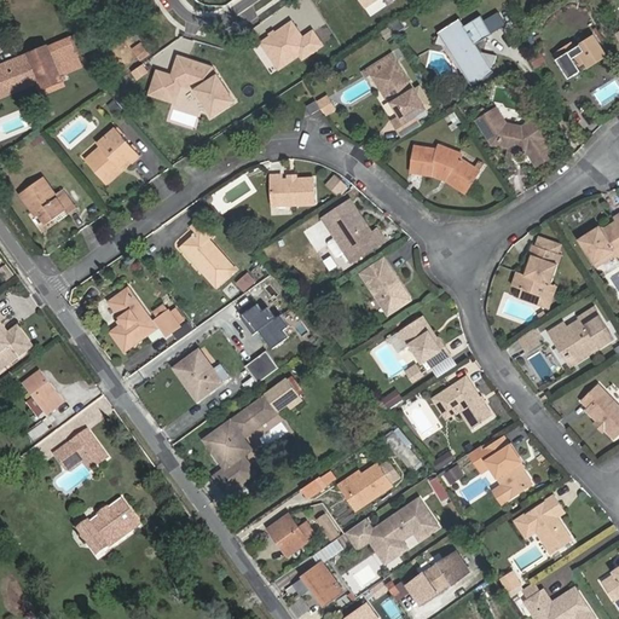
[(360,0),(371,15),(392,0),(360,0)]
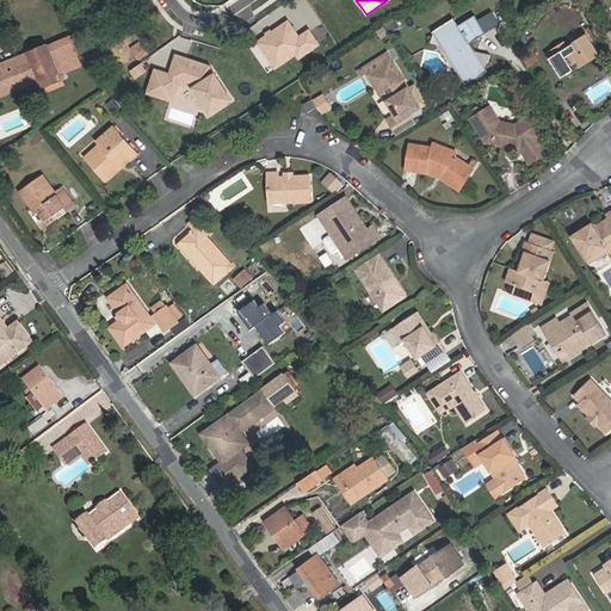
[(474,16),(458,25),(469,43),(485,34),(474,16)]
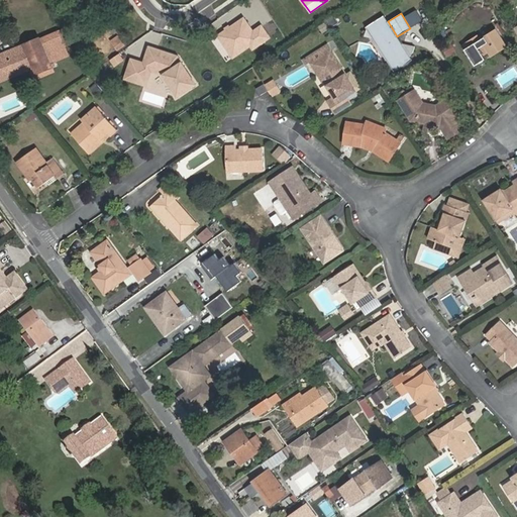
[(251,46),(254,49),(274,36),(264,22),(254,28),(245,14),(217,33),(234,59),(251,46)]
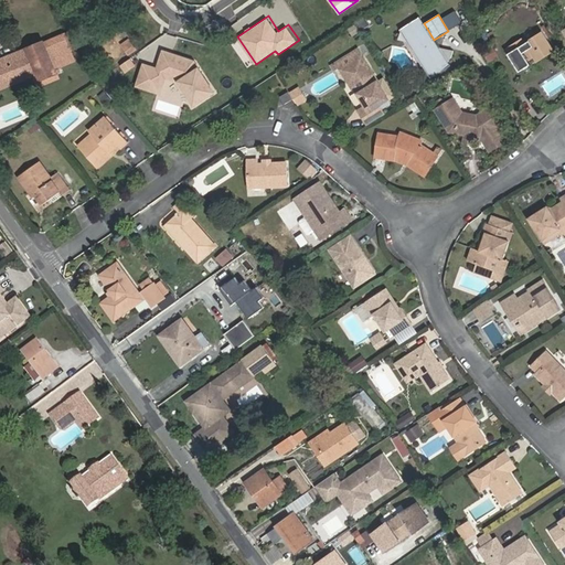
[(401,31),(398,39),(406,40),(413,42),(434,73),(429,76),(430,77),(450,65),(447,61),(450,55),(451,50),(432,45),(434,40),(424,23),(418,17),(413,21),(411,19),(407,21),(405,25),(400,29),(401,31)]
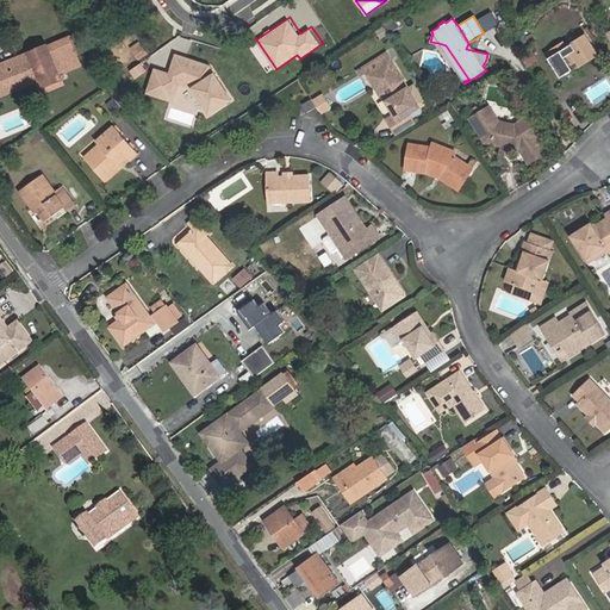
[(136,60),(150,53),(141,35),(126,42),(136,60)]
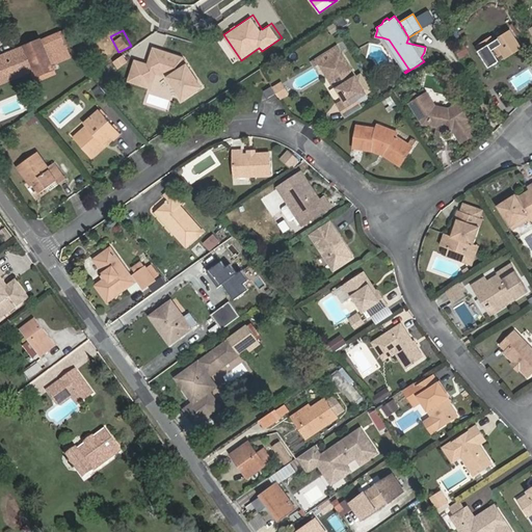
[(489,67),(500,60),(498,56),(504,52),(519,43),(510,31),(495,42),(491,37),(483,43),(485,46),(479,50),(489,67)]
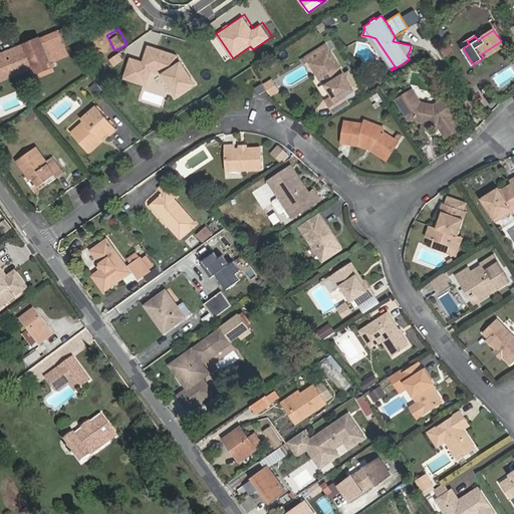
[(69,46),(63,33),(57,35),(62,49),(69,46)]
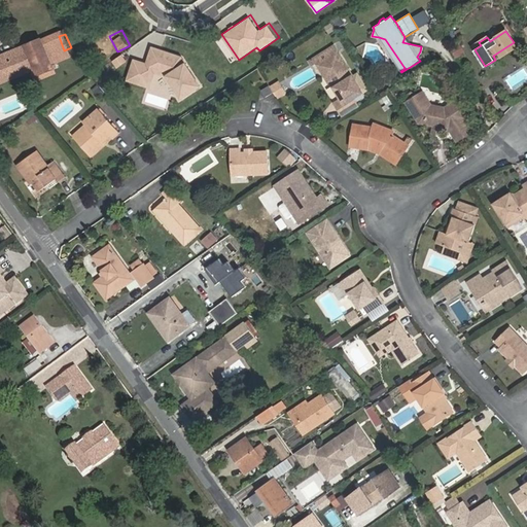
[(39,43),(46,60),(64,51),(64,50),(59,36),(58,35),(39,43)]
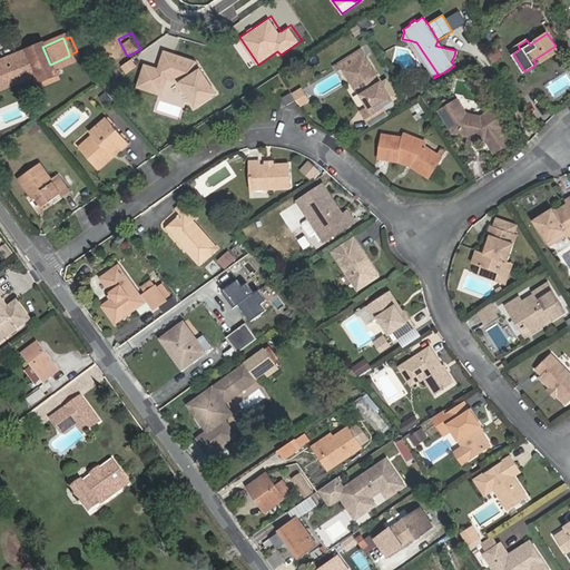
[(416,42),(410,40),(433,77),(438,74),(416,42)]
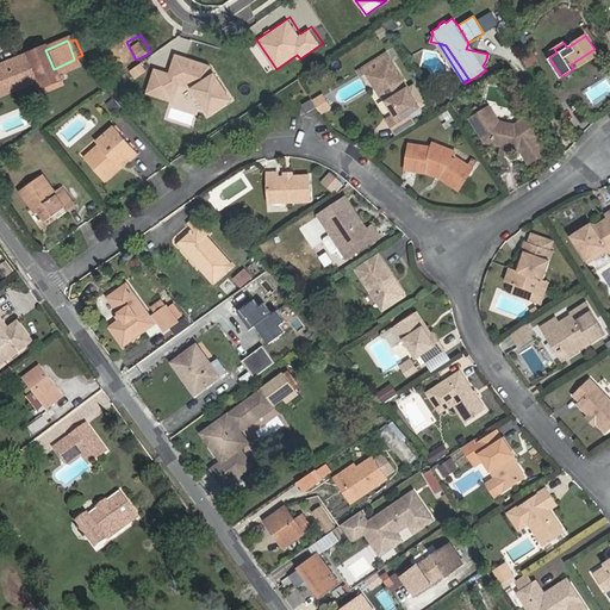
[(534,57),(527,45),(521,50),(518,50),(518,55),(524,63),(534,57)]
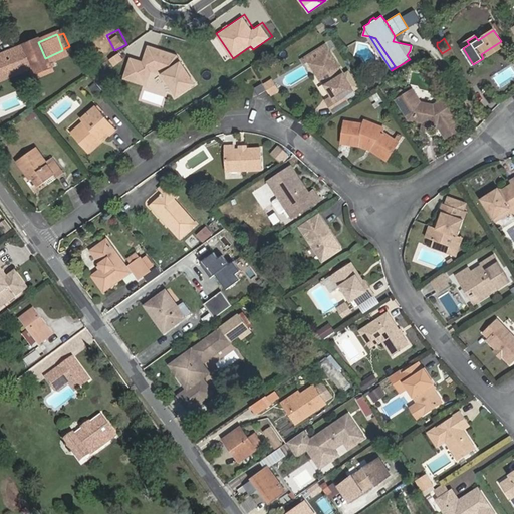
[(38,41),(0,56),(0,75),(31,63),(35,75),(49,69),(45,58),(38,42),(38,41)]
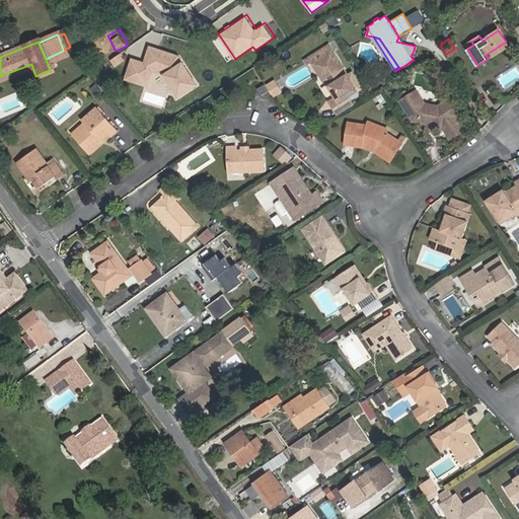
[(492,51),(495,55),(508,47),(506,42),(492,51)]
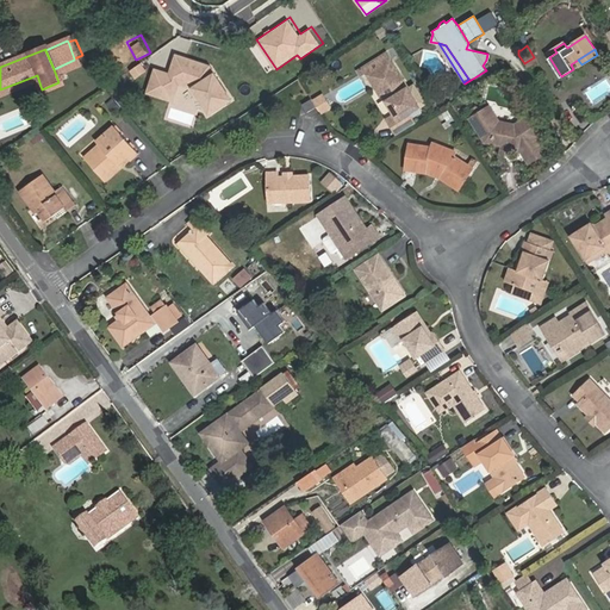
[(385,53),(361,68),(366,75),(390,60),(385,53)]
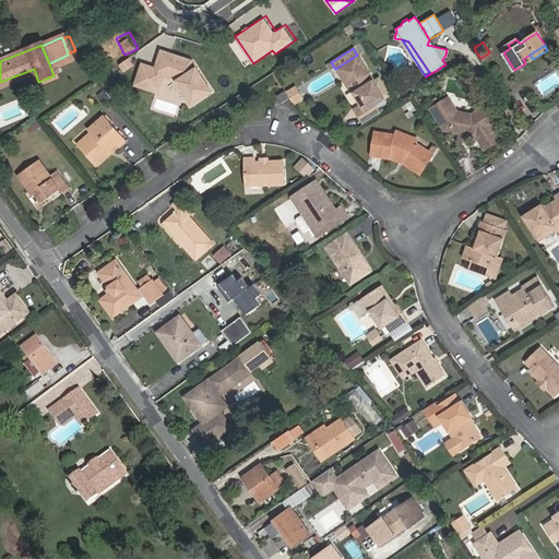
[(156,67),(143,62),(137,83),(151,87),(155,71),(164,74),(178,79),(193,102),(213,91),(192,59),(171,52),(170,55),(162,51),(156,67)]
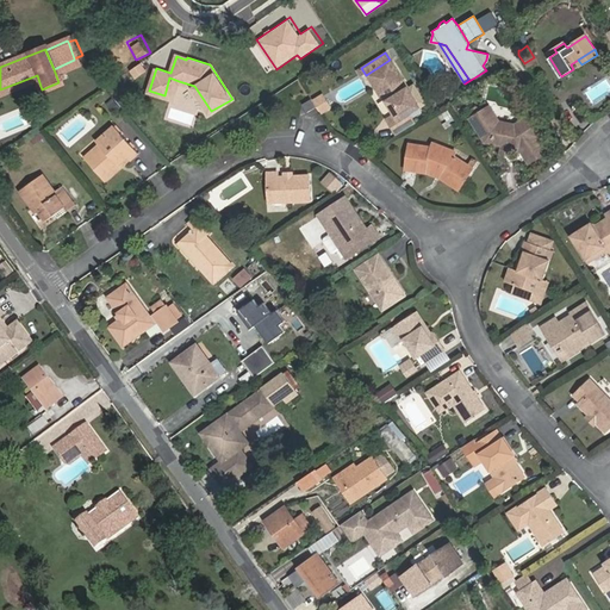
[(390,60),(366,75),(377,94),(383,91),(385,94),(383,95),(393,112),(403,106),(409,114),(425,105),(414,87),(409,91),(390,60)]
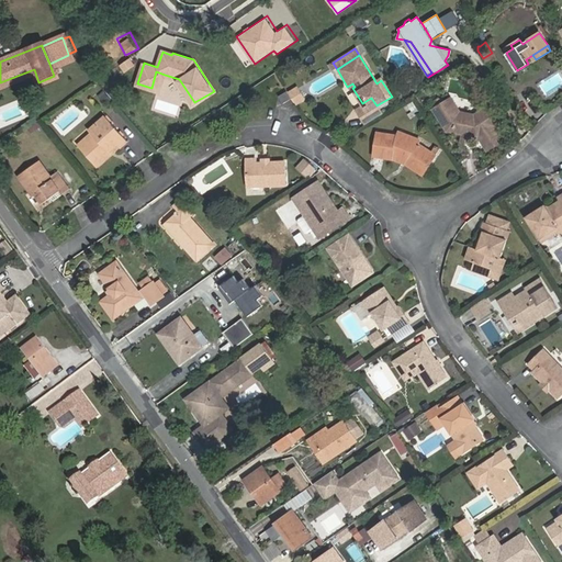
[(0,89),(31,77),(36,89),(56,81),(54,76),(38,82),(34,69),(0,82),(0,89)]
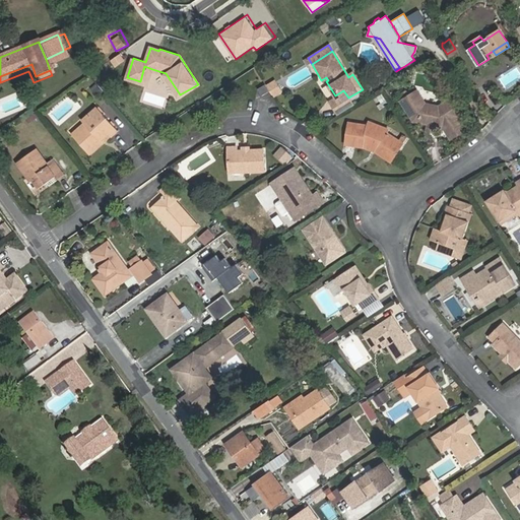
[(152,69),(144,66),(140,81),(139,83),(147,85),(152,69)]
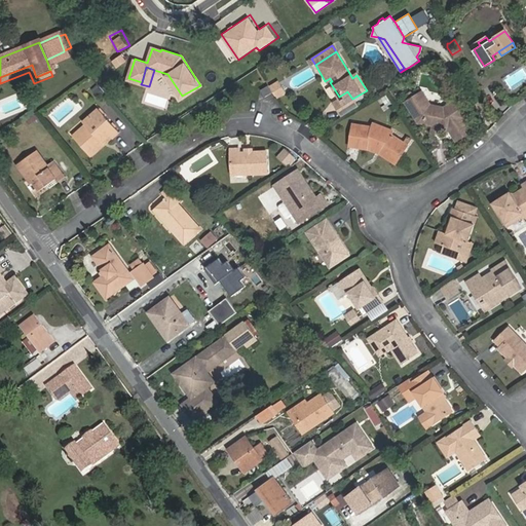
[(275,95),(285,89),(280,81),(271,87),(275,95)]
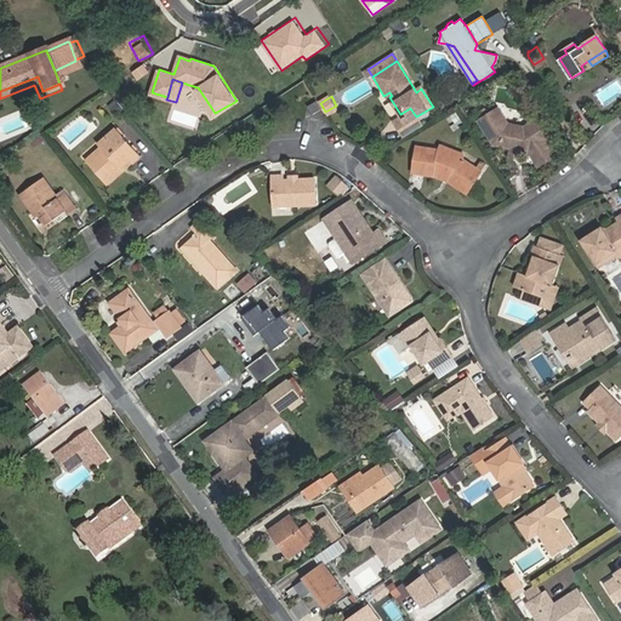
[(322,112),(317,103),(307,109),(313,118),(322,112)]
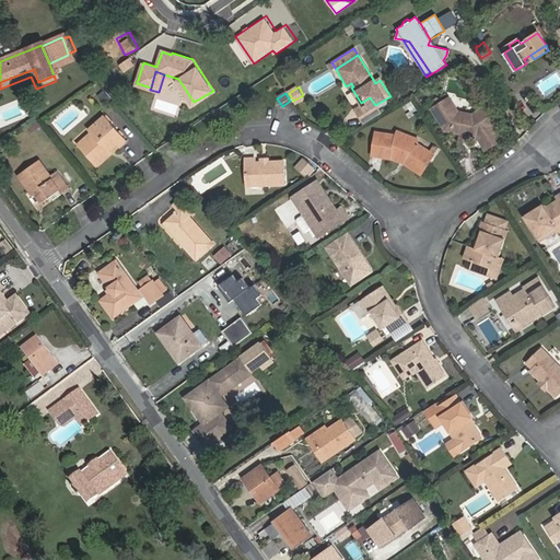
[(370,97),(361,103),(363,106),(368,103),(376,117),(381,114),(375,105),(370,97)]
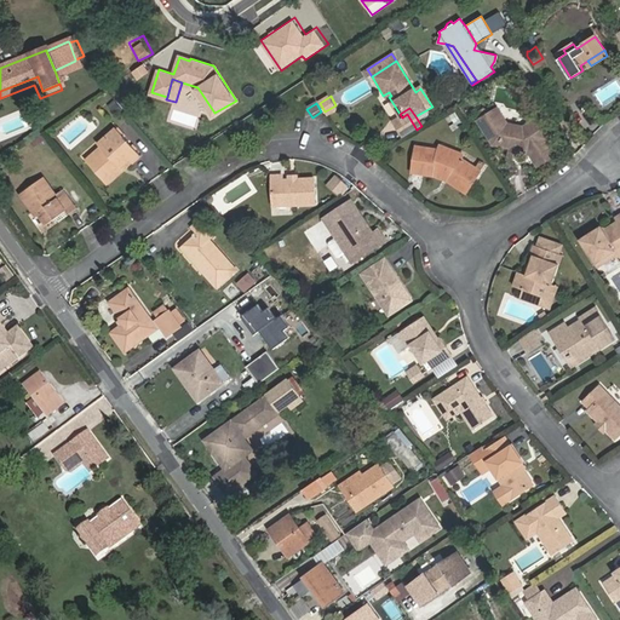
[(510,154),(520,156),(521,150),(529,151),(538,167),(557,154),(539,127),(532,132),(528,126),(524,128),(507,124),(499,109),(478,121),(494,145),(511,148),(510,154)]
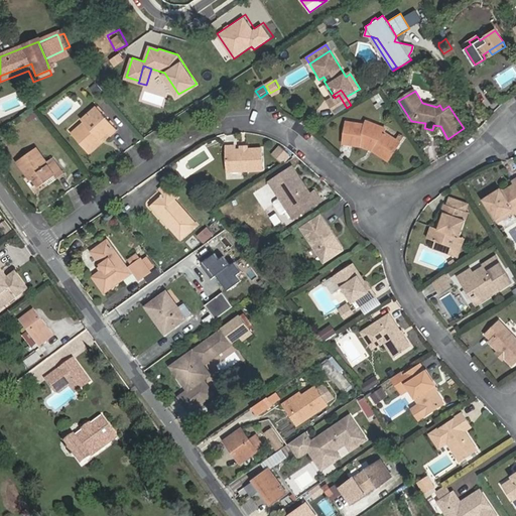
[(328,102),(336,115),(347,108),(339,95),(335,98),(328,102)]
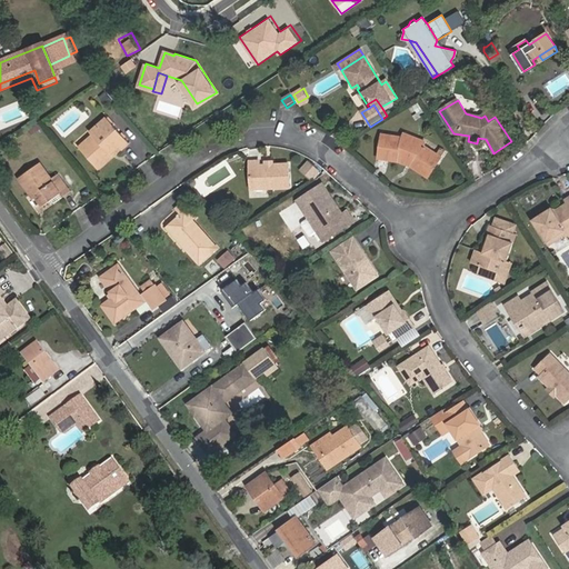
[(106,159),(120,147),(122,150),(130,143),(108,118),(91,131),(97,139),(82,150),(99,169),(108,162),(106,159)]
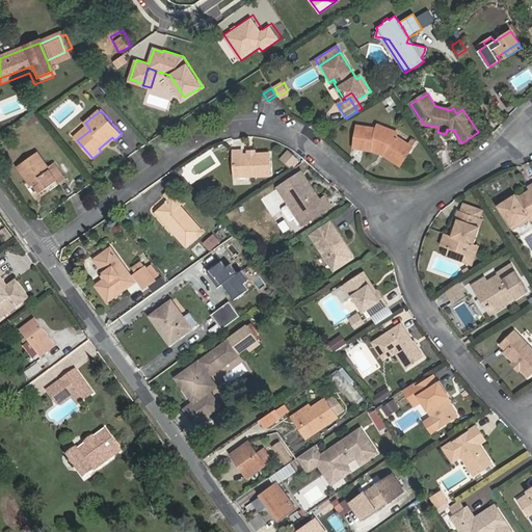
[(374,145),(388,151),(387,153),(402,163),(413,148),(396,136),(398,132),(378,125),(377,129),(357,126),(354,145),(374,148),(374,145)]
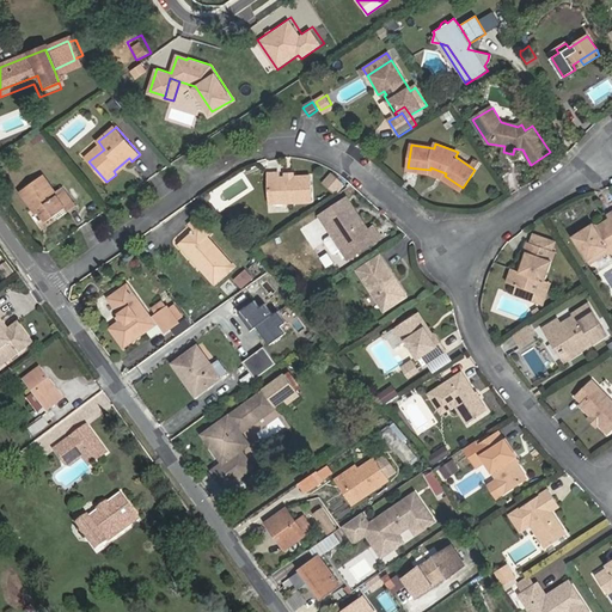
[(270,203),(312,202),(311,176),(280,178),(279,173),(269,173),(270,203)]
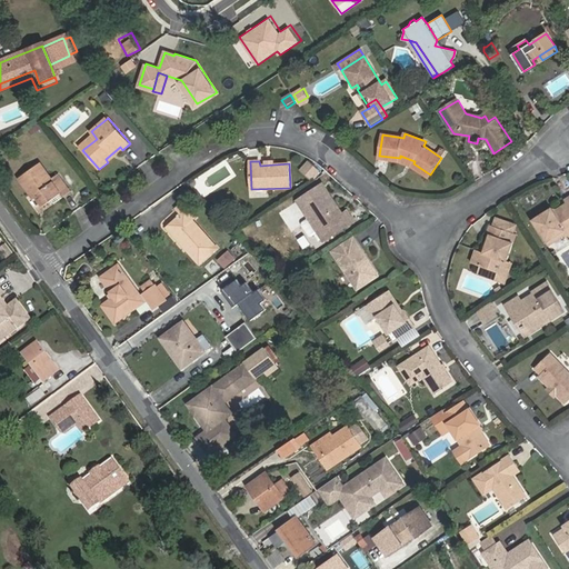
[(308,161),(300,171),(312,181),(320,171),(308,161)]
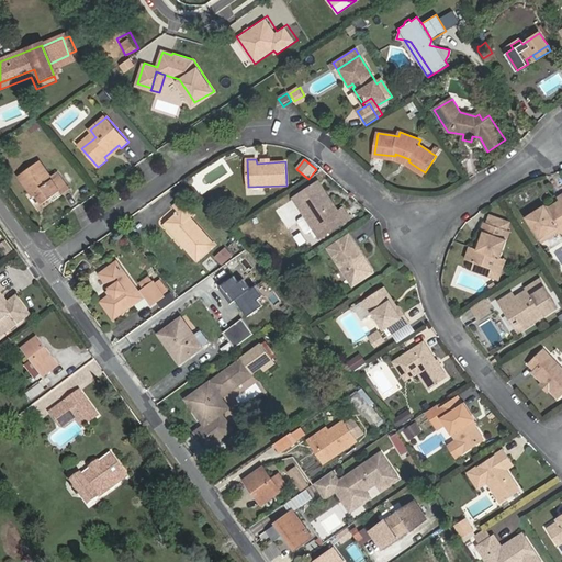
[(51,177),(40,161),(19,176),(31,192),(33,191),(36,195),(43,204),(60,192),(63,194),(69,189),(57,172),(51,177)]
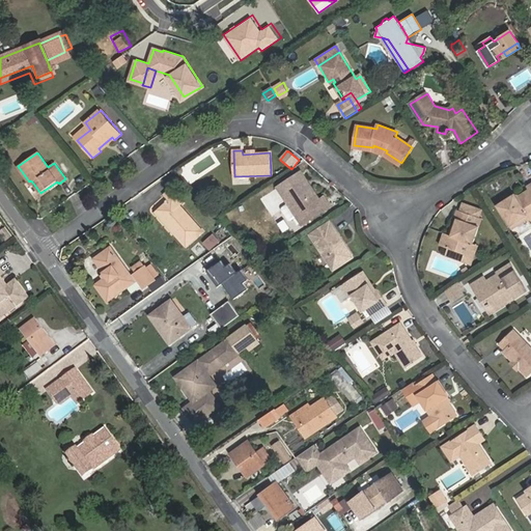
[(317,202),(307,187),(306,188),(303,185),(305,184),(298,173),(278,187),(287,201),(296,214),(300,221),(303,225),(330,205),(325,197),(317,202)]
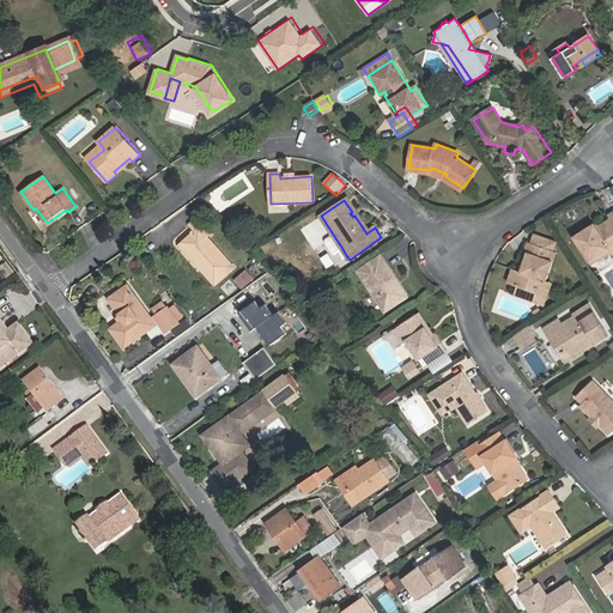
[(612,219),(598,229),(595,225),(576,237),(592,262),(610,252),(612,256),(612,213),(611,216),(612,219)]
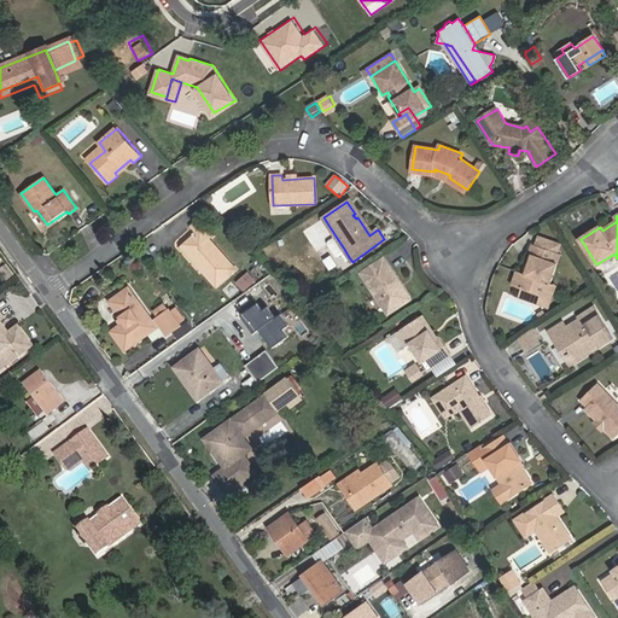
[(235,269),(209,239),(213,237),(199,221),(191,228),(197,234),(184,246),(200,266),(203,263),(208,268),(204,272),(217,286),(235,269)]
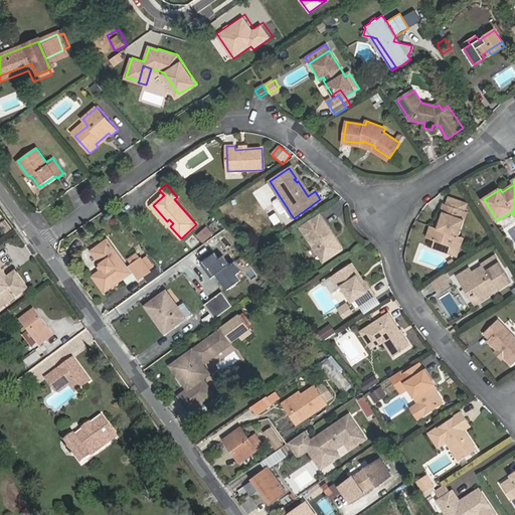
[(287,207),(279,195),(274,198),(273,202),(278,210),(282,211),(284,209),(287,207)]
